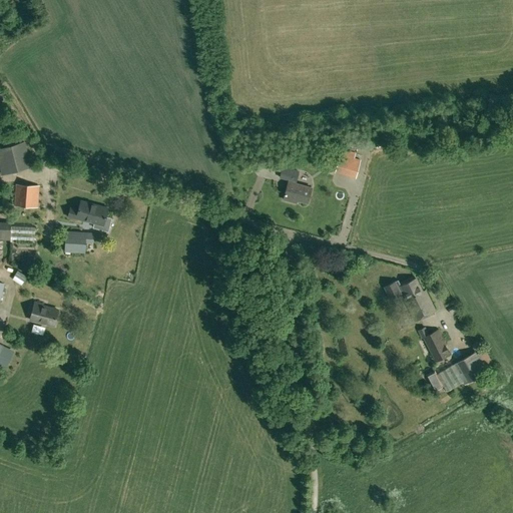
[(24,141),(4,147),(11,172),(31,166),(24,141)]
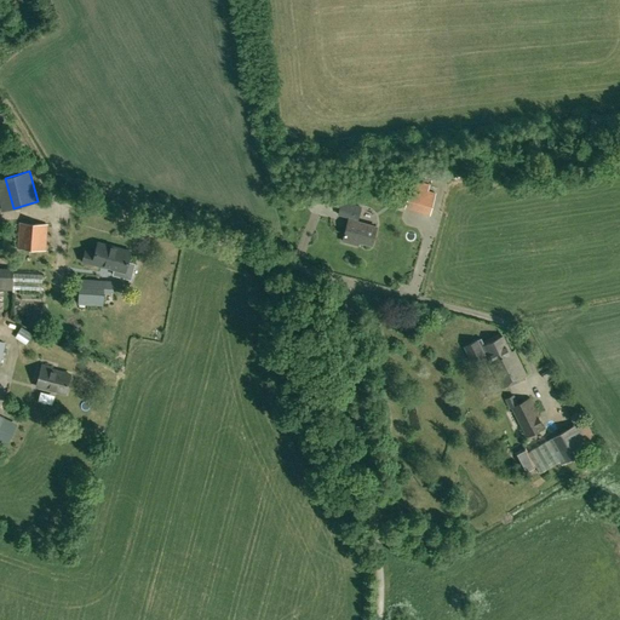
[(436,194),(411,187),(406,207),(430,213),(436,194)]
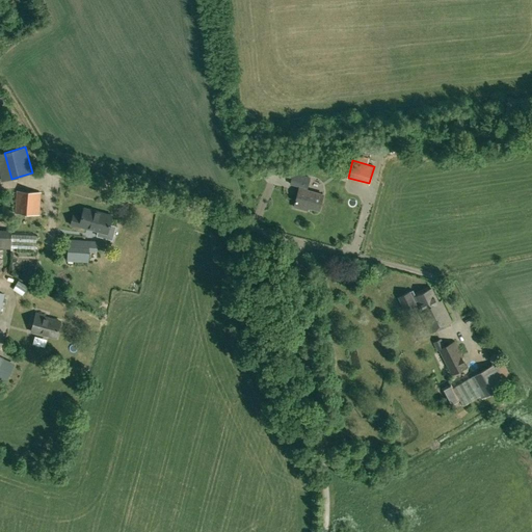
[(299,188),(294,206),(306,209),(306,207),(319,210),(323,194),(307,190),(310,178),(293,173),(291,183),(300,186),(299,188)]
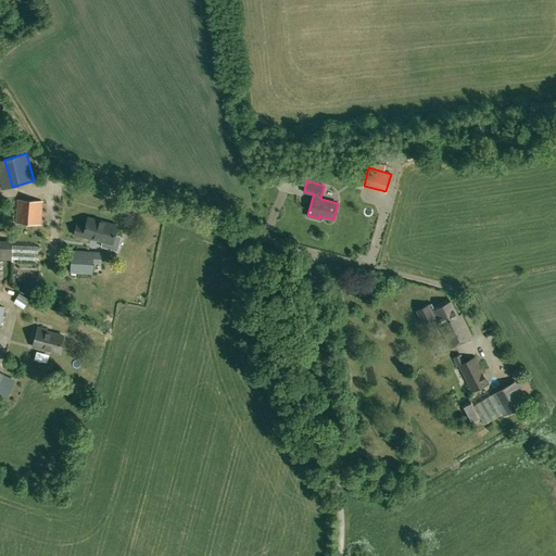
[(16,223),(40,225),(42,201),(17,200),(16,223)]
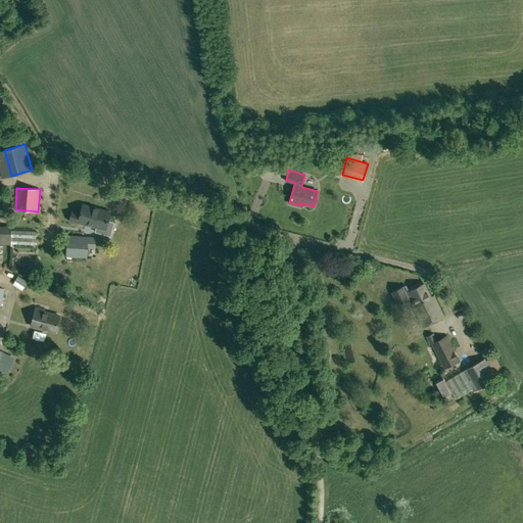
[(83,204),(80,214),(72,211),(69,221),(78,223),(78,222),(105,229),(110,211),(83,204)]
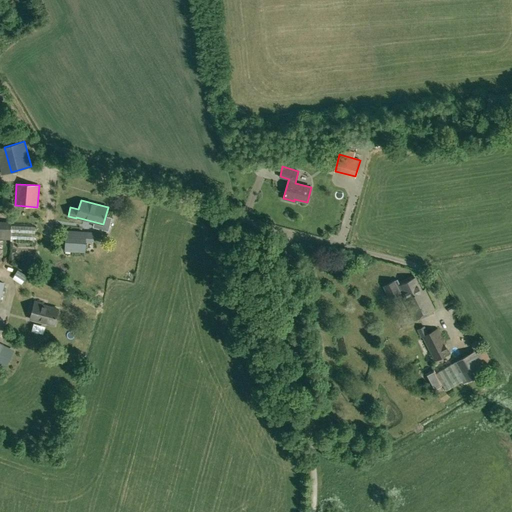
[(11,221),(0,220),(0,242),(9,243),(10,238),(11,225),(11,221)]
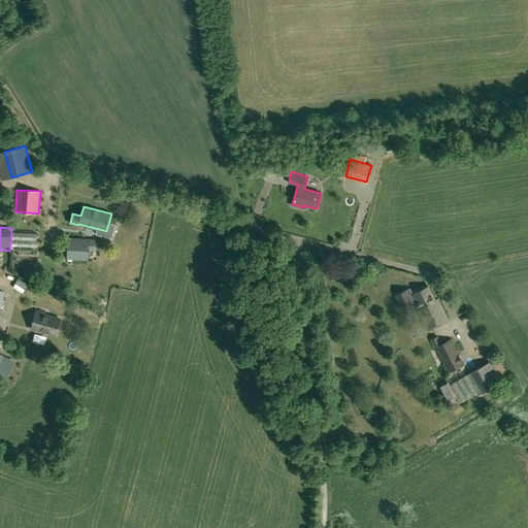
[(37,233),(11,232),(10,245),(36,248),(37,233)]
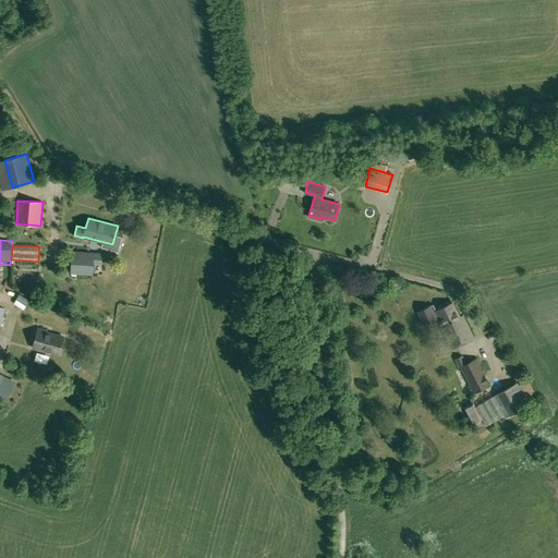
[(100,265),(101,253),(71,251),(70,274),(93,276),(94,264),(100,265)]
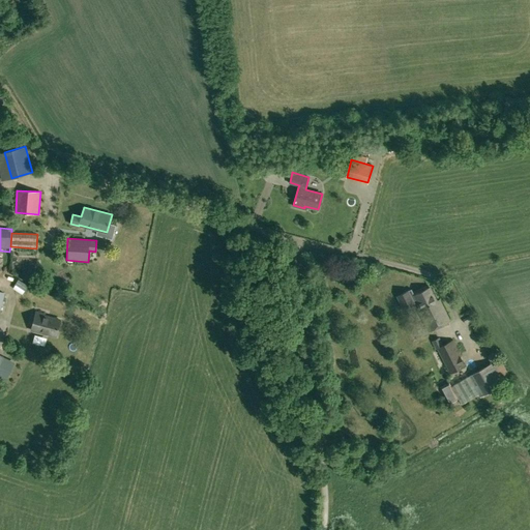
[(248,239),(245,246),(255,249),(257,242),(248,239)]
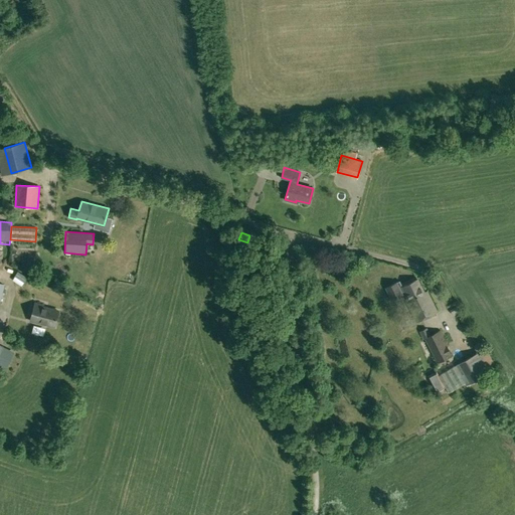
[(402,293),(404,292),(409,302),(407,303),(416,322),(438,312),(427,291),(424,293),(417,279),(402,287),(399,281),(385,288),(391,301),(403,295),(402,293)]
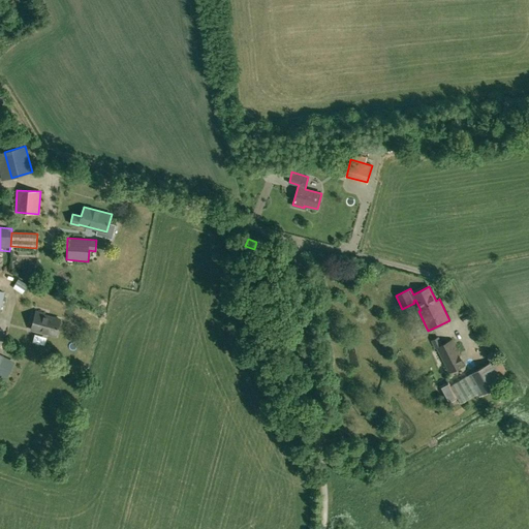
[(44,313),(35,311),(31,329),(56,336),(60,319),(44,315),(44,313)]
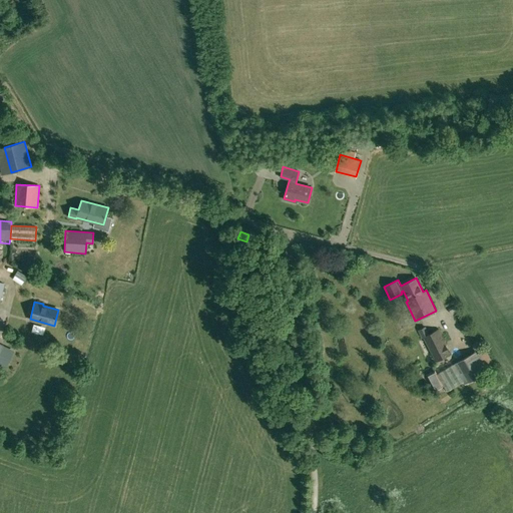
[(425,328),(418,331),(422,338),(424,338),(436,361),(450,354),(438,330),(429,335),(425,328)]
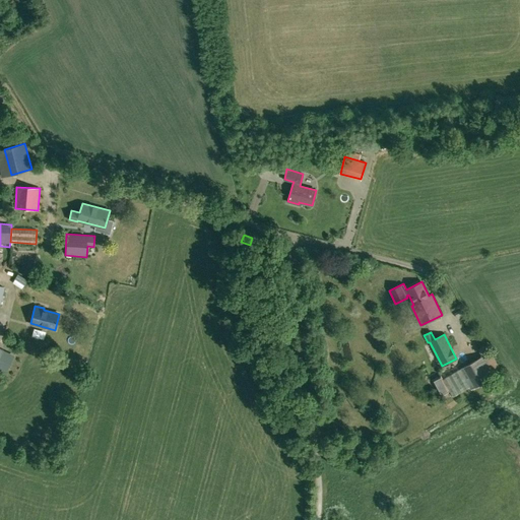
[(469,388),(471,390),(496,375),(484,354),(459,370),(469,388)]
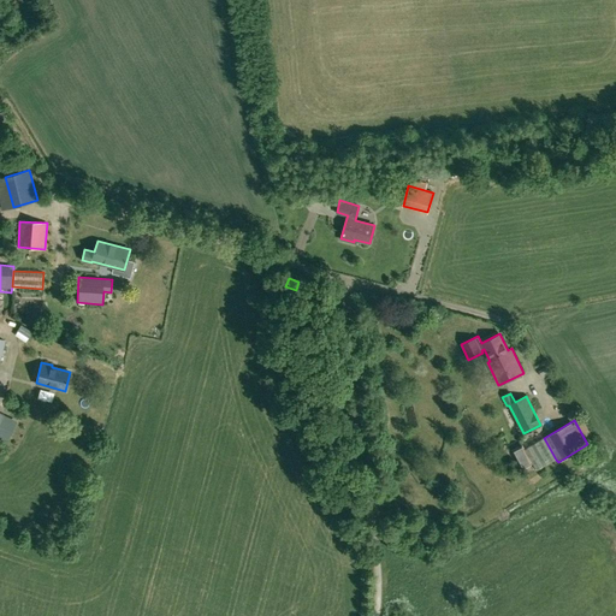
[(544,438),(523,449),(531,463),(532,463),(535,471),(550,463),(556,460),(544,438)]
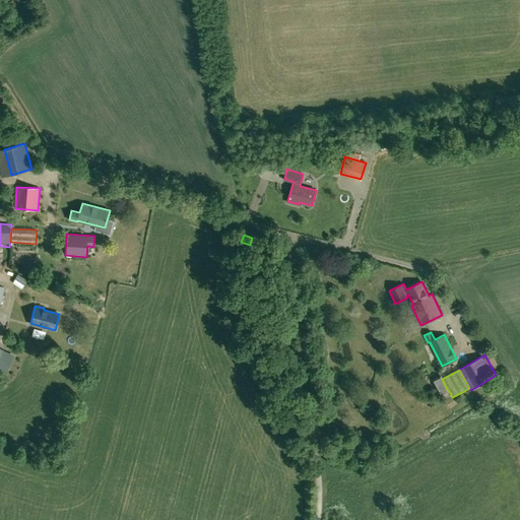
[(441,376),(432,381),(440,395),(448,391),(441,376)]
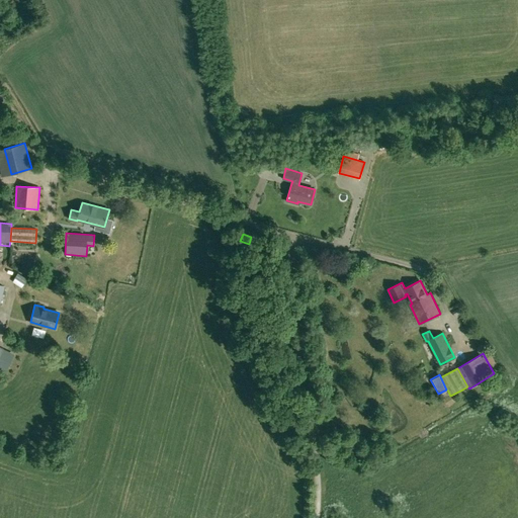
All buildings are outlined.
